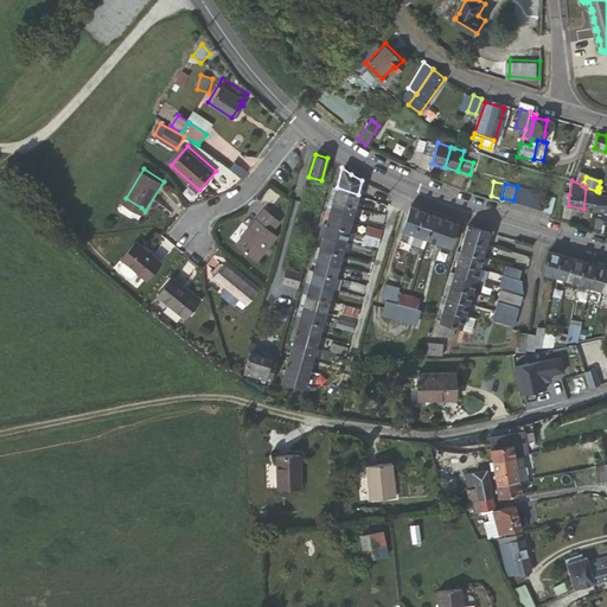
[(323,199),(324,198),(326,189),(319,186),(315,197),(323,199)]
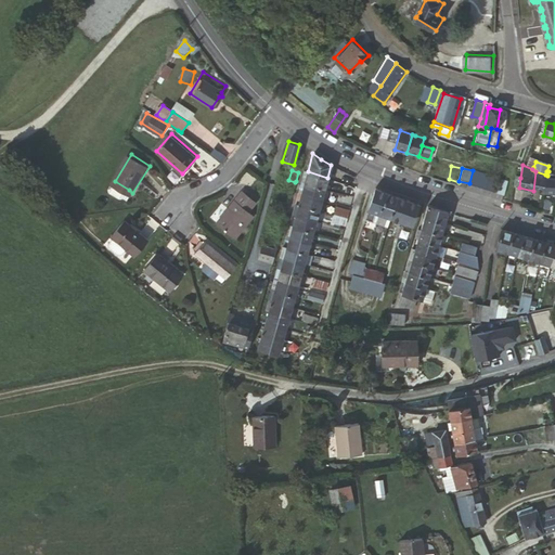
[(473,170),(469,183),(485,188),(487,173),(473,170)]
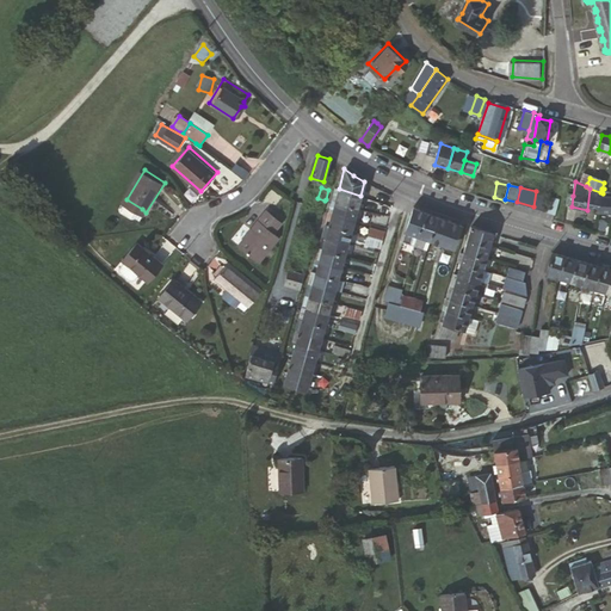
[(339,189),(335,202),(357,208),(360,196),(339,189)]
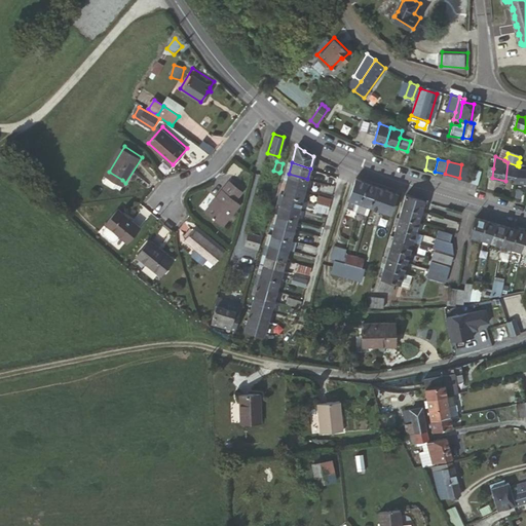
[(516,183),(517,165),(508,162),(505,181),(516,183)]
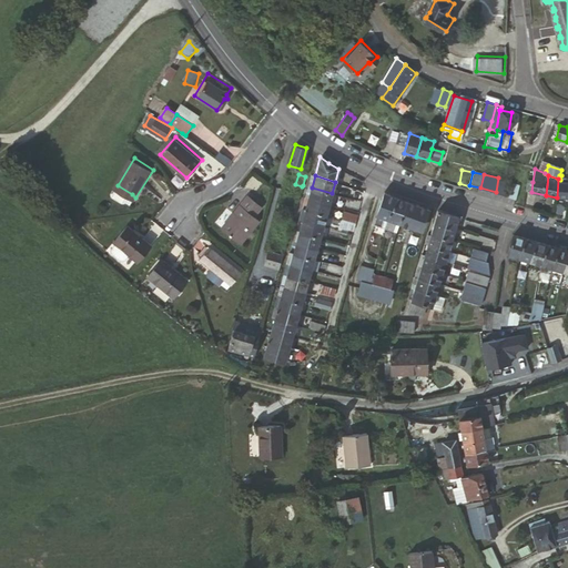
[(507,194),(509,181),(500,179),(498,192),(507,194)]
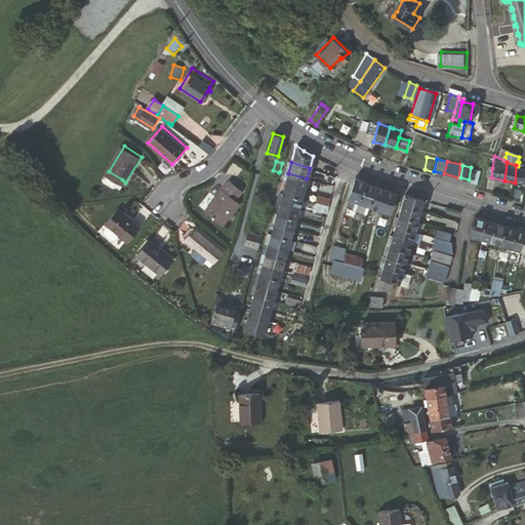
[(515,183),(524,183),(524,175),(524,172),(524,166),(518,166),(516,165),(515,183)]
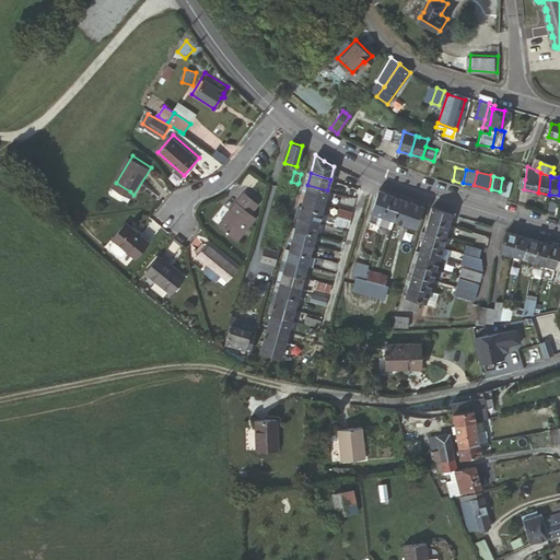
[(382,188),(408,198),(411,188),(385,179),(382,188)]
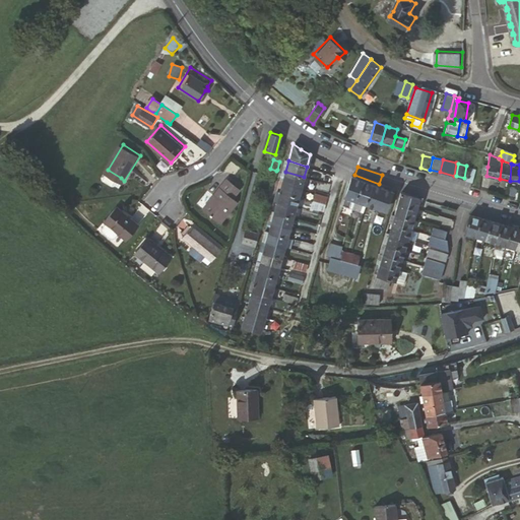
[(471,180),(475,169),(468,167),(465,179),(471,180)]
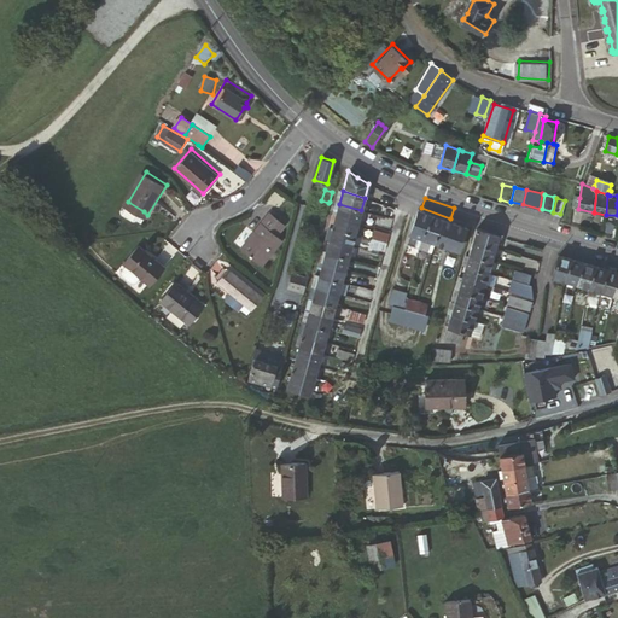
[(319,213),(325,215),(326,214),(328,203),(321,200),(319,213)]
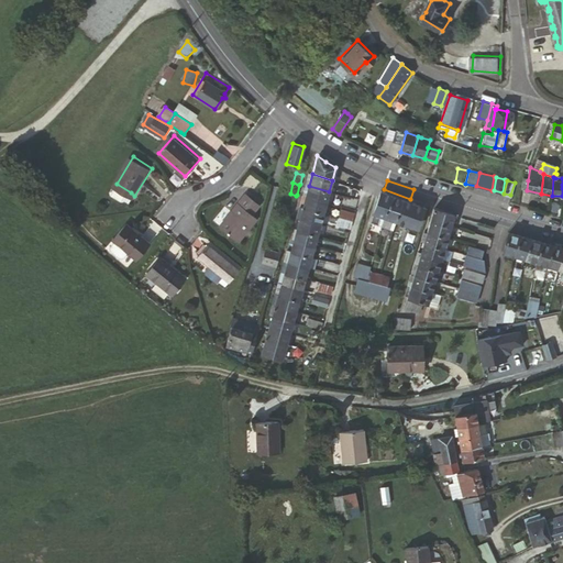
[(131,192),(117,184),(114,187),(116,191),(127,199),(131,192)]
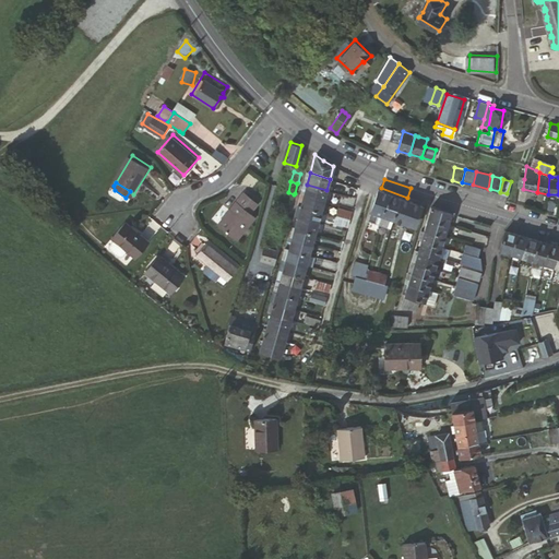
[(304,195),(324,201),(326,190),(307,185),(304,195)]
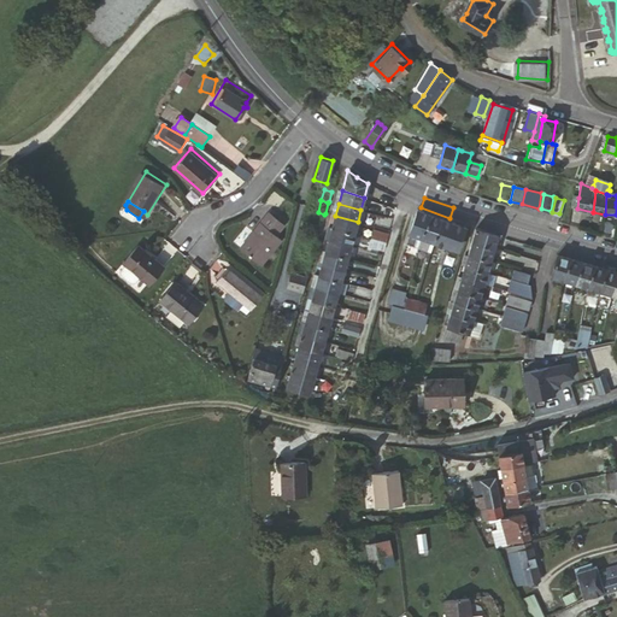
[(430,213),(418,209),(410,235),(418,239),(422,240),(430,213)]
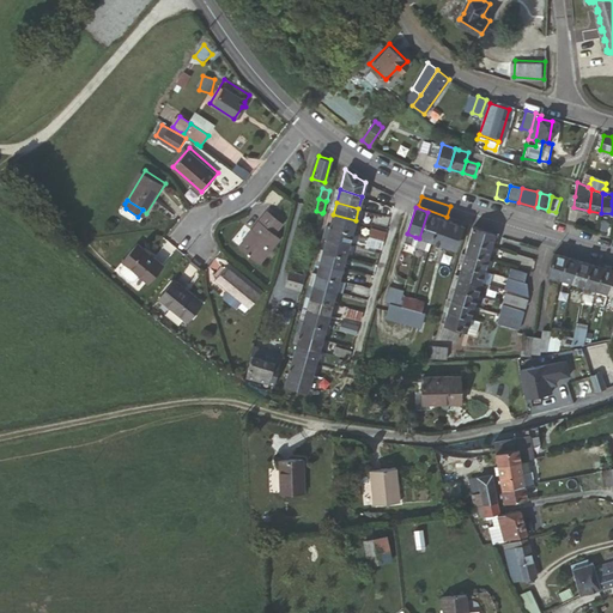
[(439,217),(428,212),(419,238),(429,241),(431,242),(439,217)]
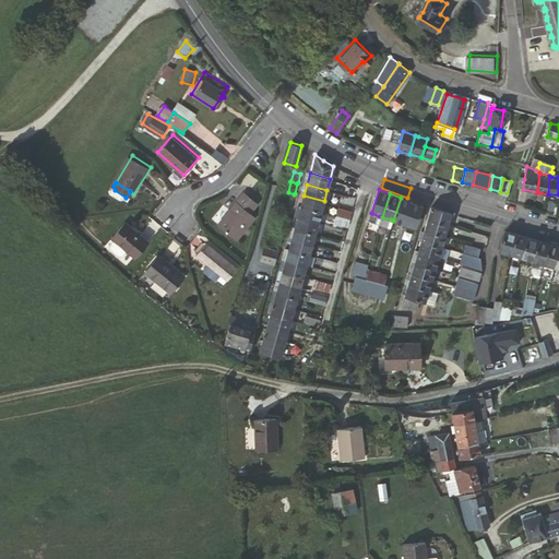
[(248,194),(239,203),(253,215),(261,205),(248,194)]
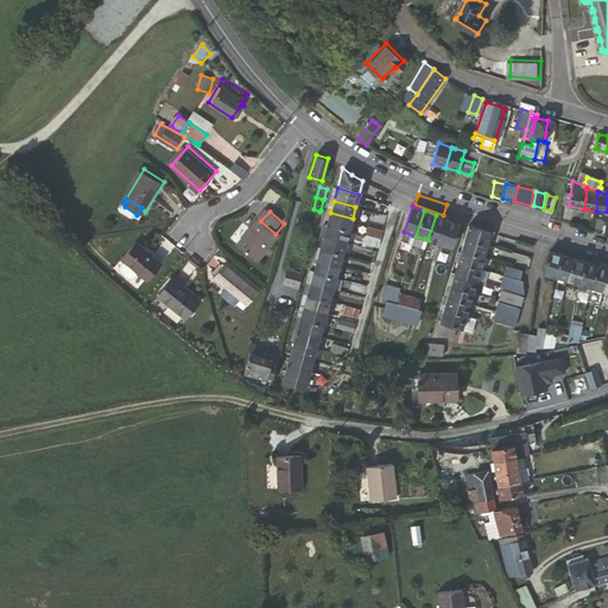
[(330,213),(327,225),(349,230),(353,219),(330,213)]
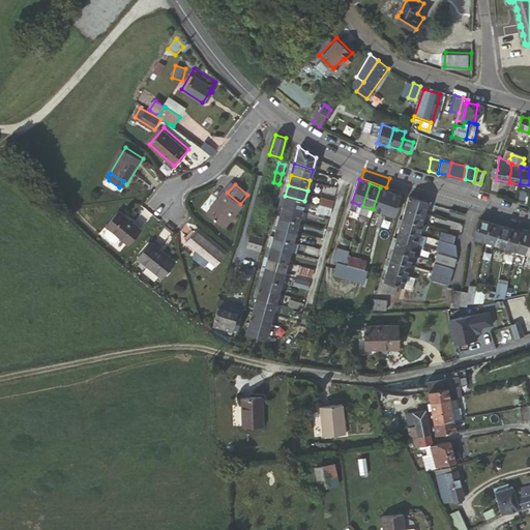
[(400,195),(380,187),(373,209),(392,216),(400,195)]
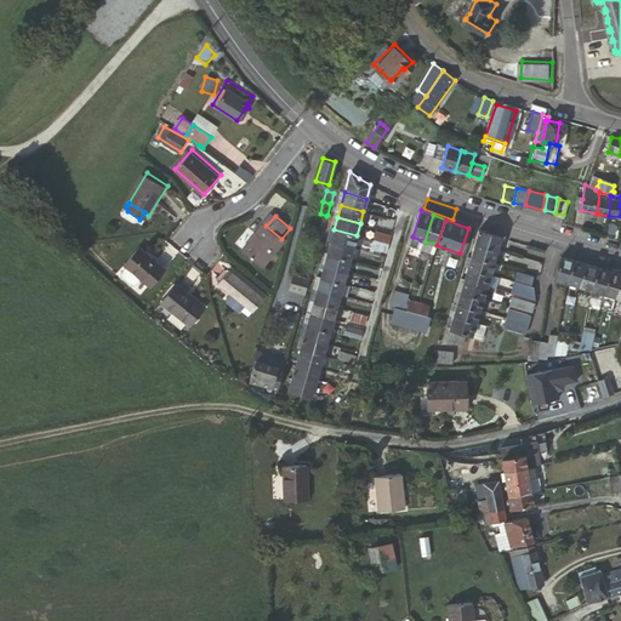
[(281,239),(266,226),(244,250),(263,267),(285,241),(281,239)]
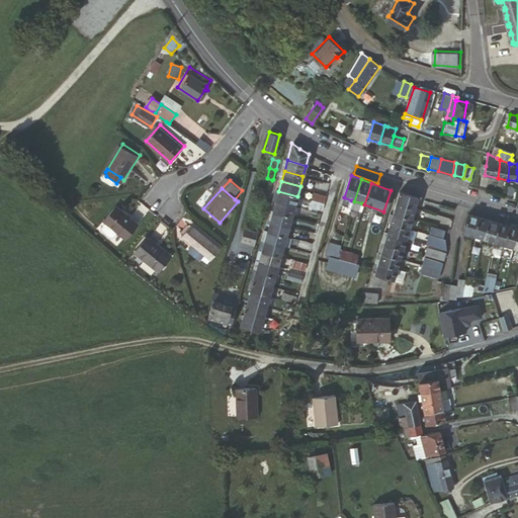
[(278,191),(275,201),(294,206),(297,196),(278,191)]
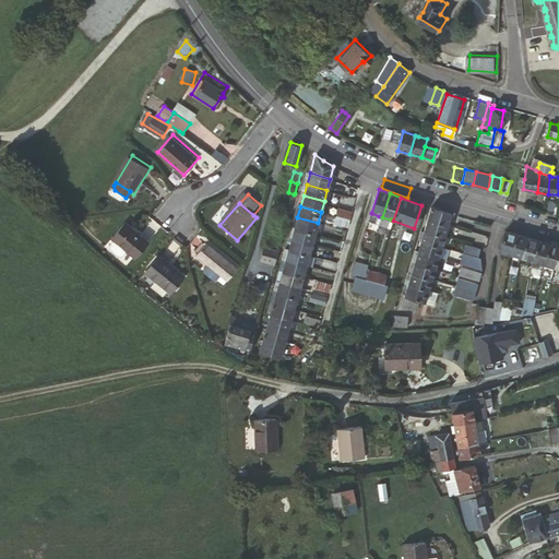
[(452,214),(431,207),(428,219),(449,225),(452,214)]
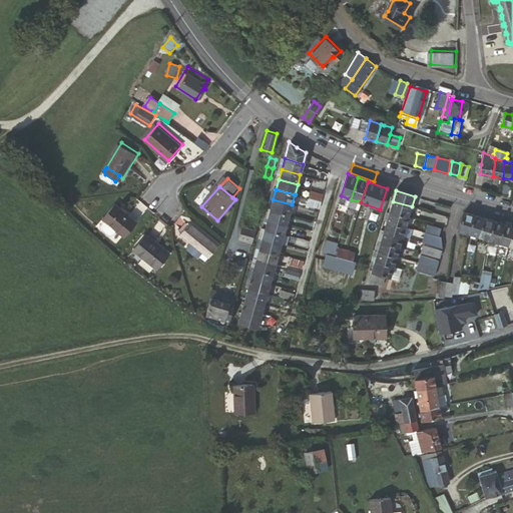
[(309,196),(321,200),(322,195),(310,191),(309,196)]
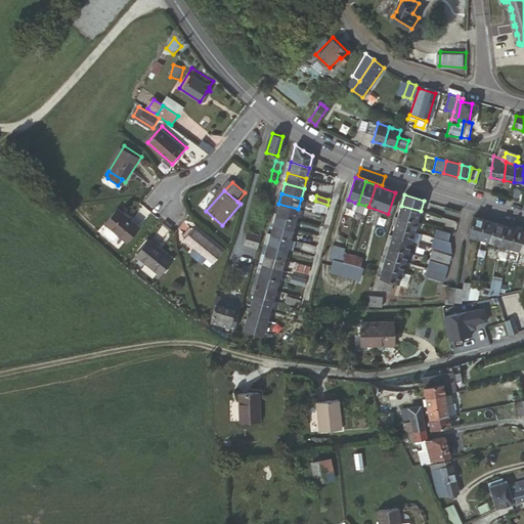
[(355,203),(348,200),(345,209),(353,211),(355,203)]
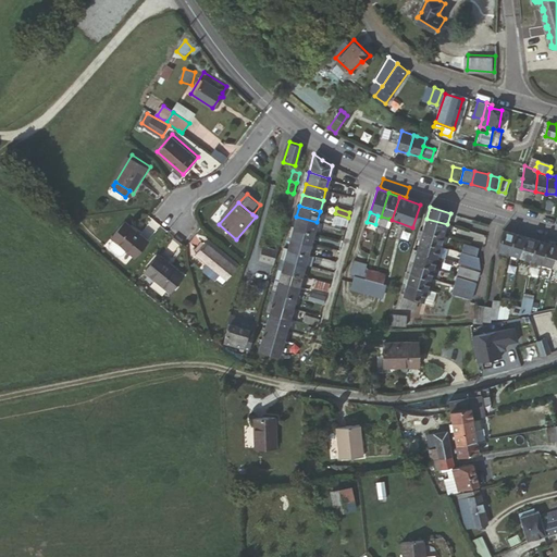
[(333,221),(346,225),(348,219),(334,215),(333,221)]
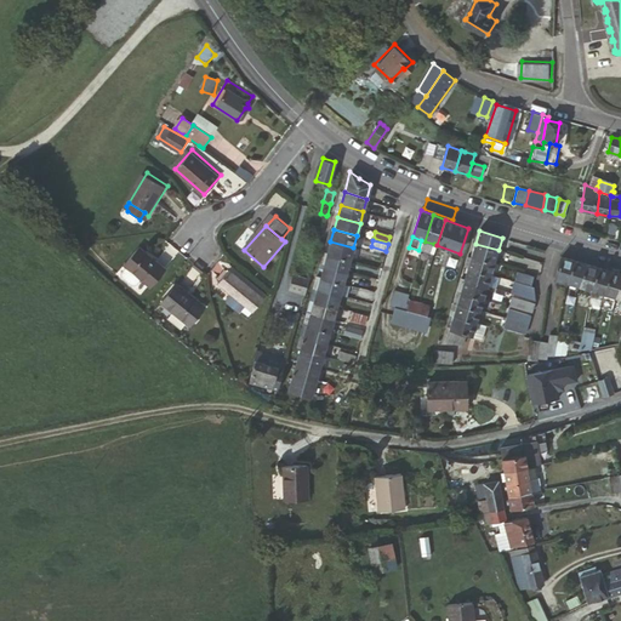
[(328,254),(349,260),(353,248),(330,241),(328,254)]
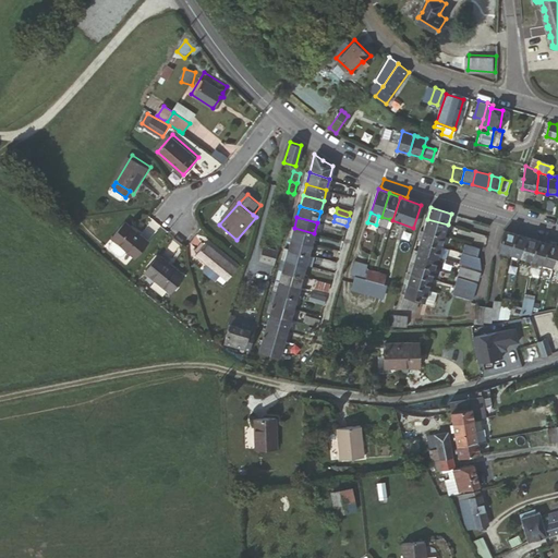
[(390,219),(381,217),(378,226),(387,229),(390,219)]
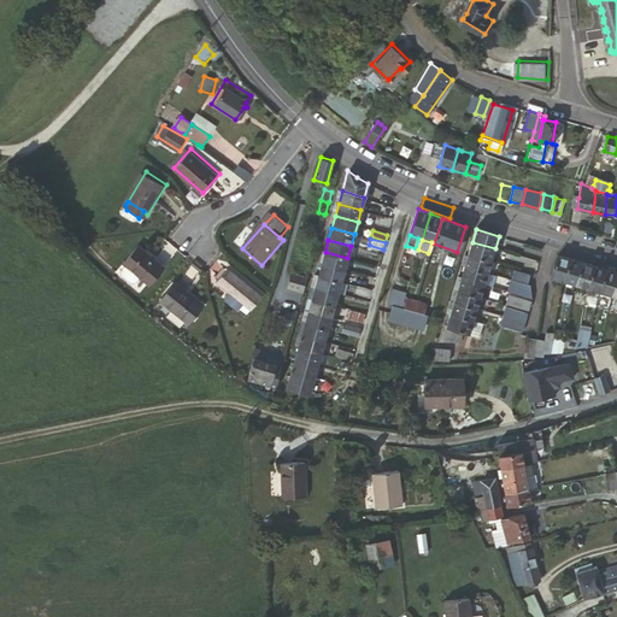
[(495,248),(472,242),(469,254),(492,260),(495,248)]
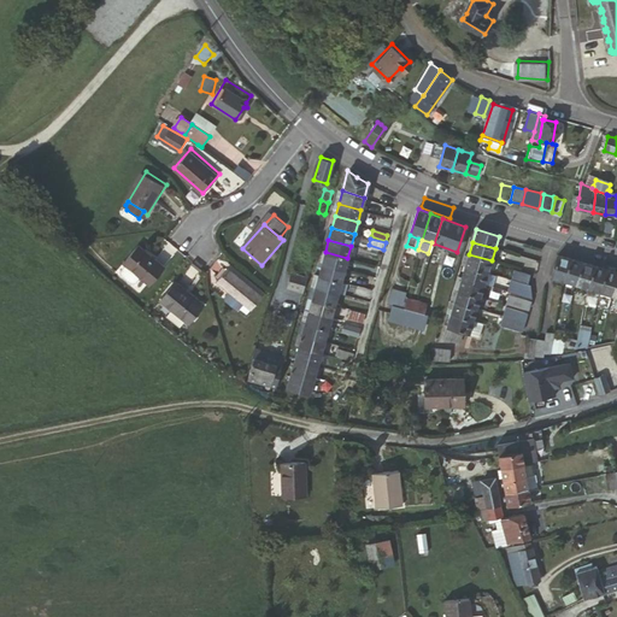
[(163,264),(137,244),(122,262),(148,282),(163,264)]
